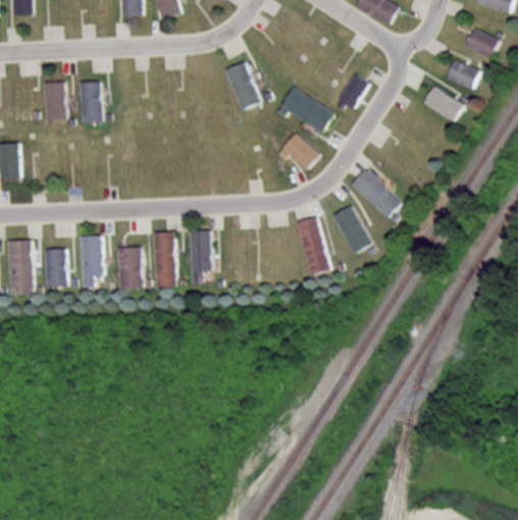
[(12,0),(33,0),(34,13),(13,14),(12,0)]
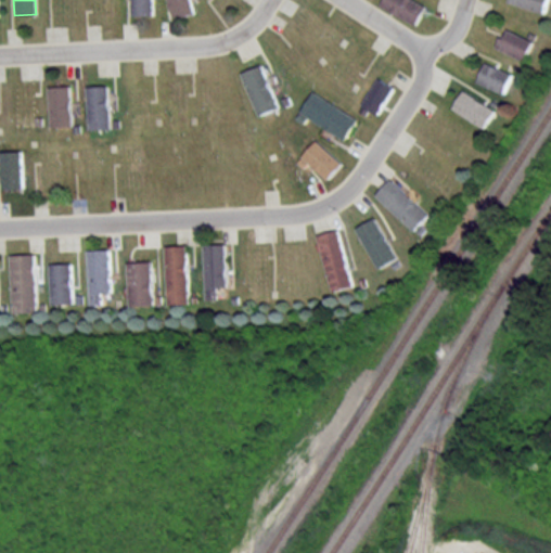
[(150,0),(151,16),(130,16),(129,0),(150,0)]
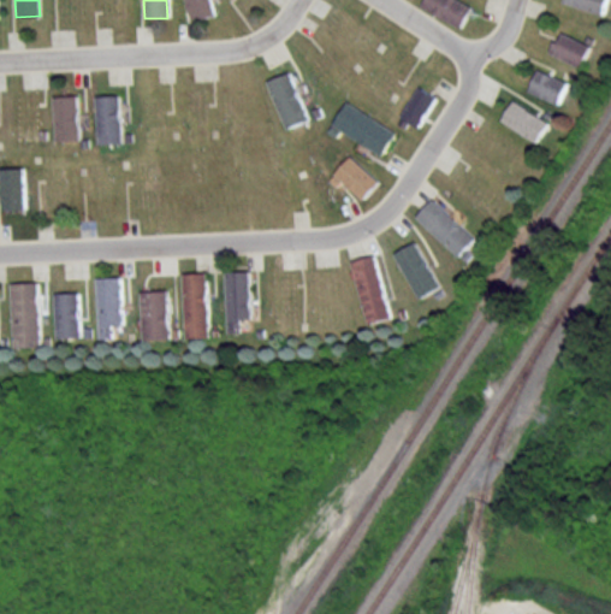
[(183,0),(208,0),(213,16),(190,22),(183,0)]
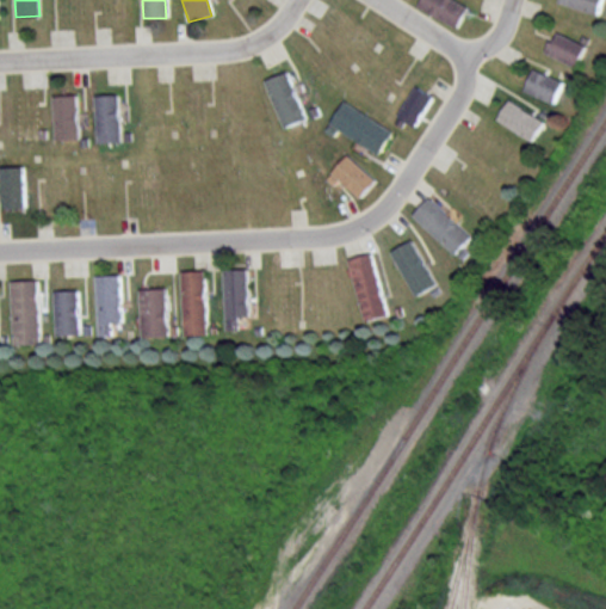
[(415,6),(418,0),(451,0),(464,7),(453,28),(415,6)]
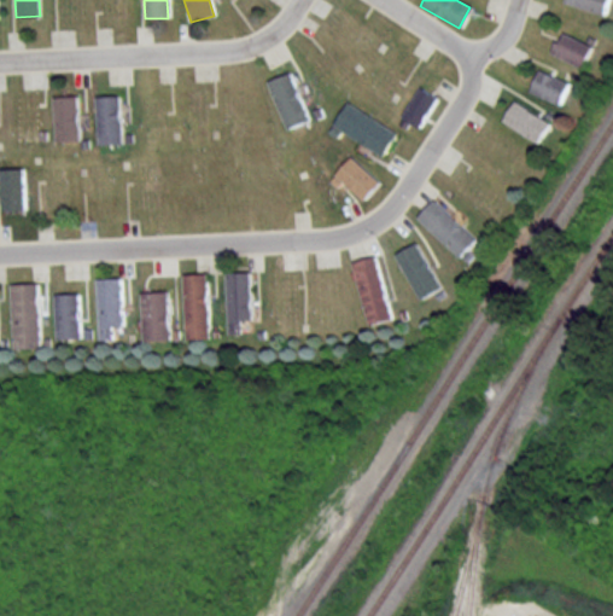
[(605,0),(600,16),(561,3),(561,0),(605,0)]
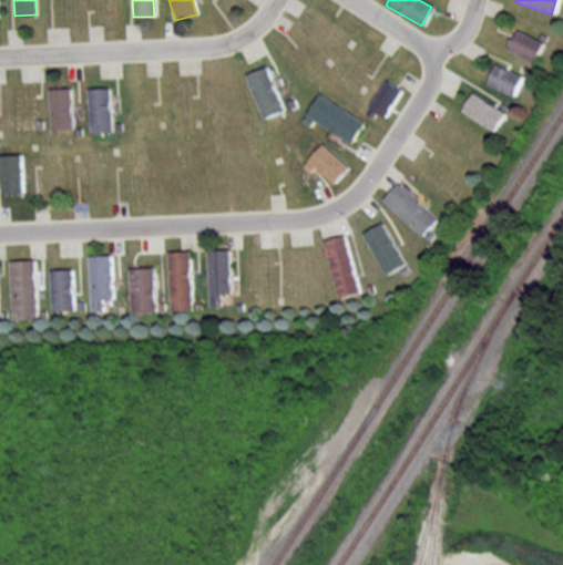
[(503,49),(509,39),(511,40),(515,31),(541,42),(532,62),(503,49)]
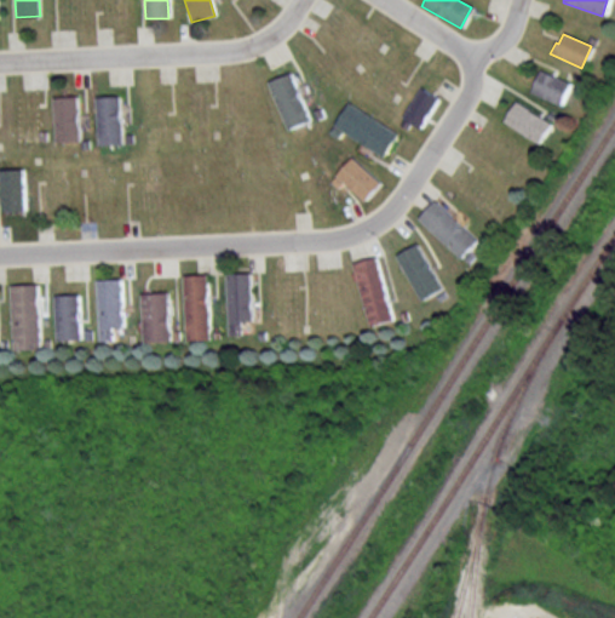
[(529,91),(539,69),(568,84),(558,104),(529,91)]
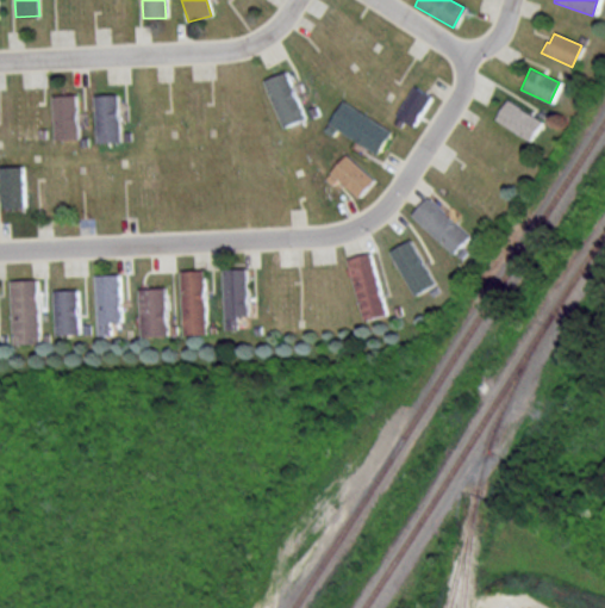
[(262,80),(284,72),(304,118),(282,128),(262,80)]
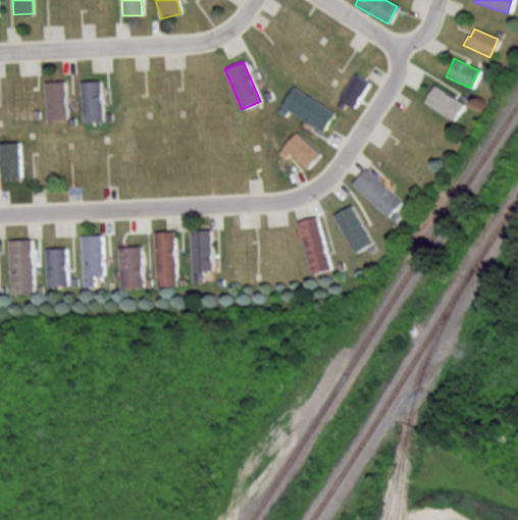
[(337,98),(353,74),(367,83),(351,107),(337,98)]
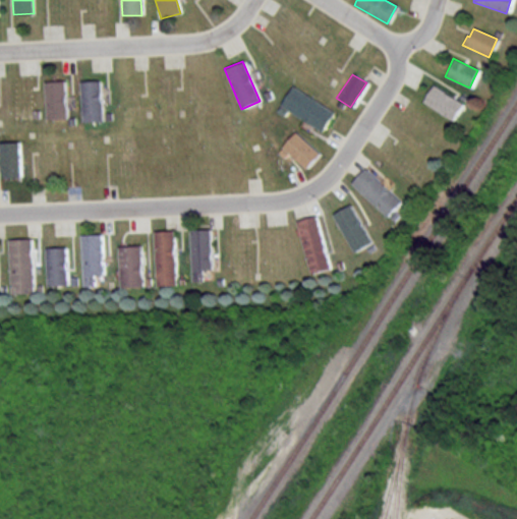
[(63,82),(44,83),(44,120),(64,120),(63,82)]
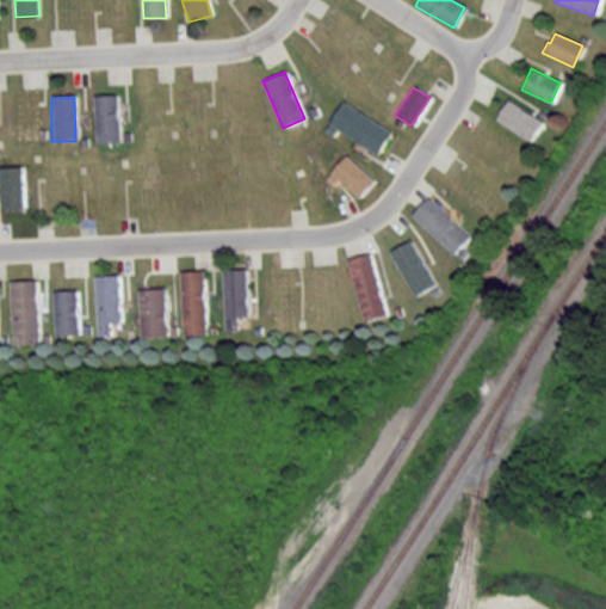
[(119,143),(117,97),(93,97),(94,145),(119,143)]
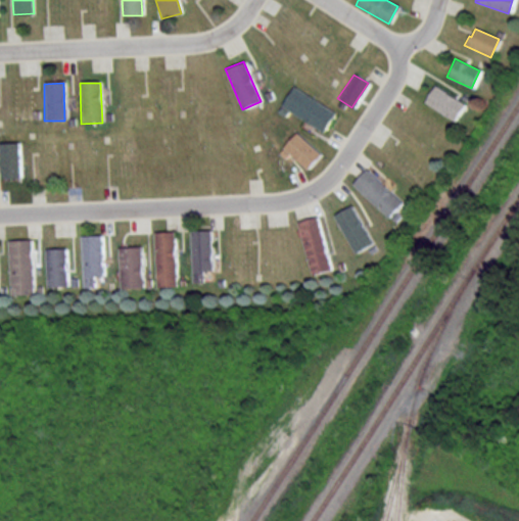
[(281,105),(293,86),(334,113),(322,132),(281,105)]
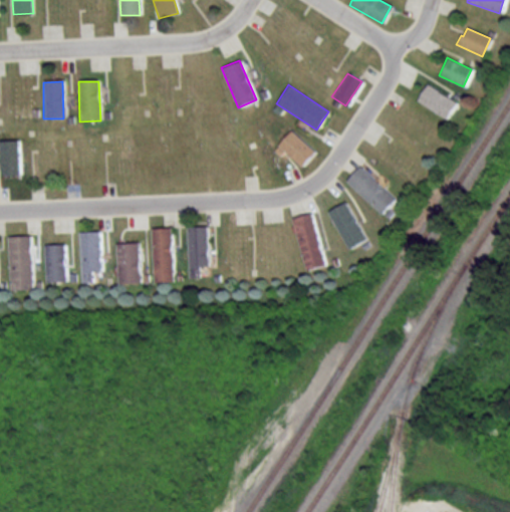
[(417,100),(427,84),(456,102),(445,118),(417,100)]
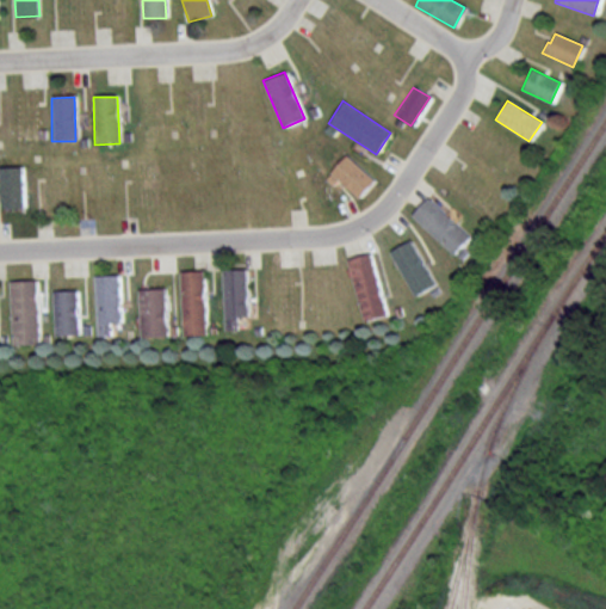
[(307,109),(314,105),(317,114),(310,117),(307,109)]
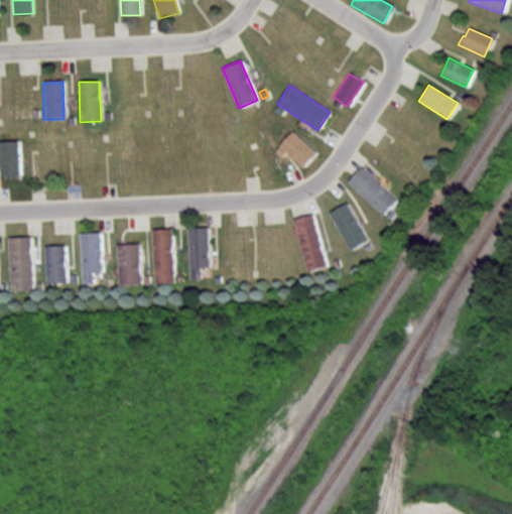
[(272,110),(276,105),(282,109),(279,115),(272,110)]
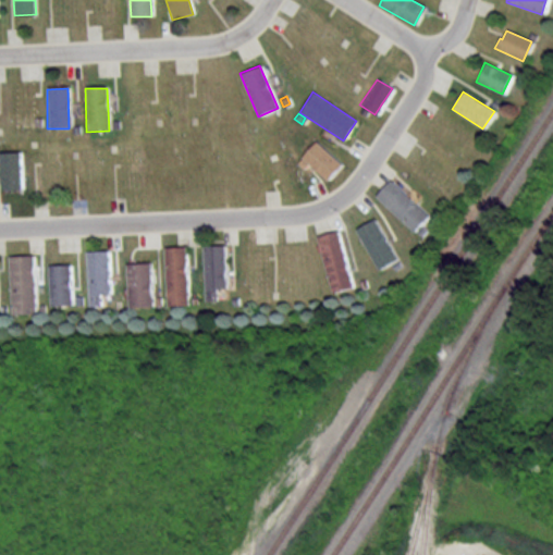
[(300,157),(315,142),(340,164),(326,180),(300,157)]
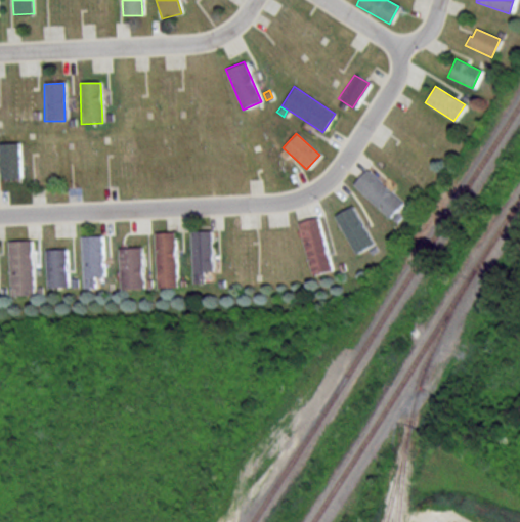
[(18,145),(0,145),(0,180),(18,180),(18,145)]
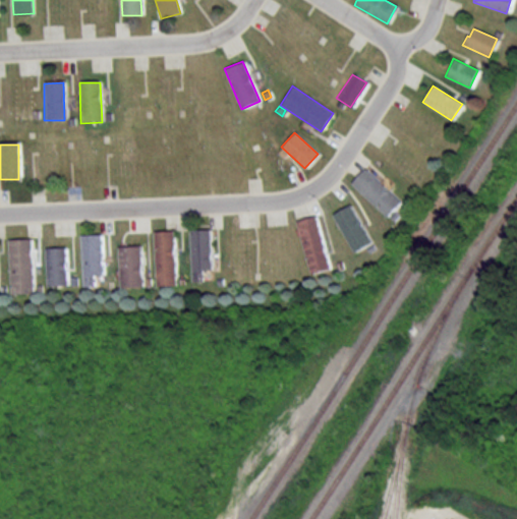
[(276,153),(280,148),(286,153),(282,158),(276,153)]
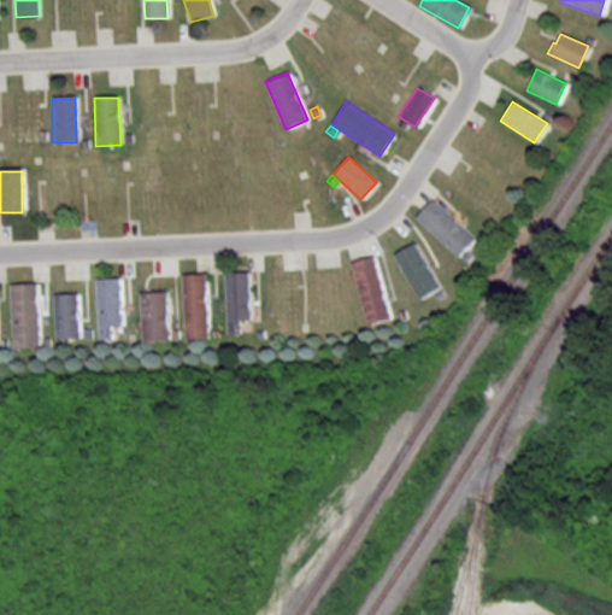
[(457,257),(415,217),(431,200),(472,239),(457,257)]
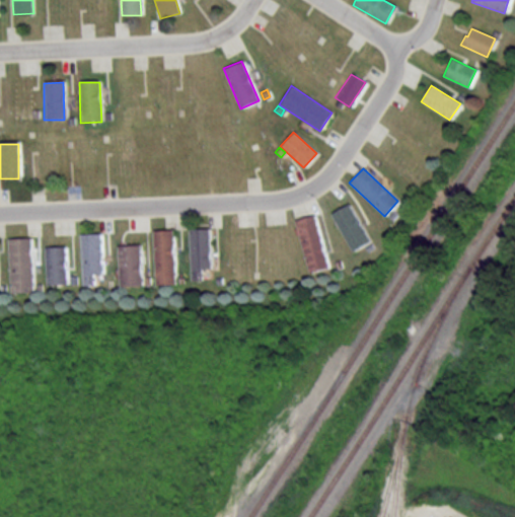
[(329,214),(348,204),(368,241),(351,251),(329,214)]
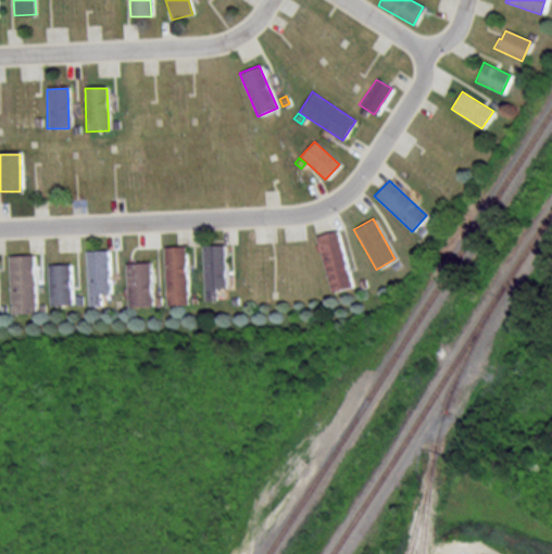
[(418,236),(413,230),(418,226),(423,230),(418,236)]
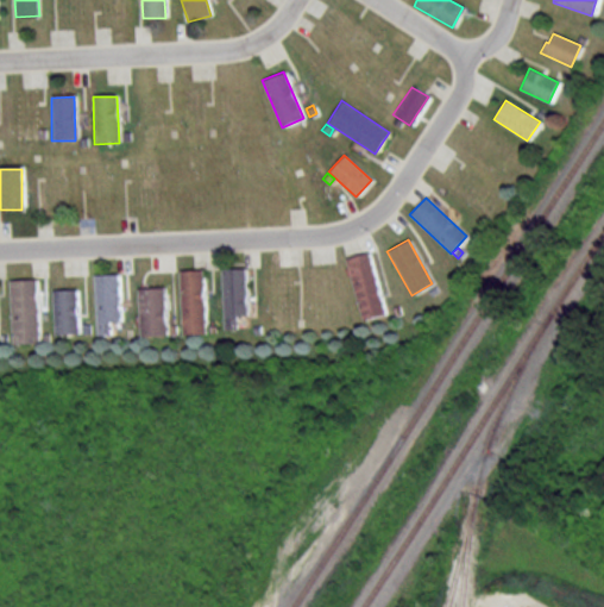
[(344,258),(366,252),(383,314),(360,320),(344,258)]
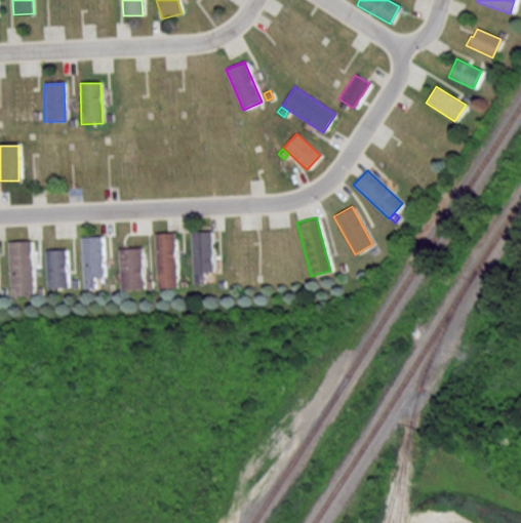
[(210,271),(201,272),(201,283),(191,283),(189,232),(208,231),(210,271)]
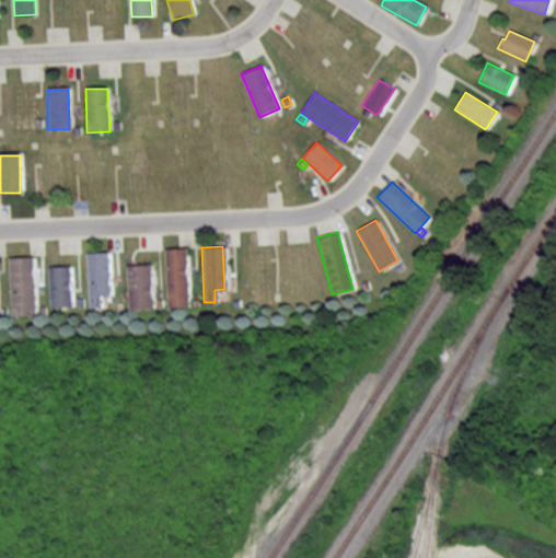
[(165,306),(162,248),(184,247),(186,305),(165,306)]
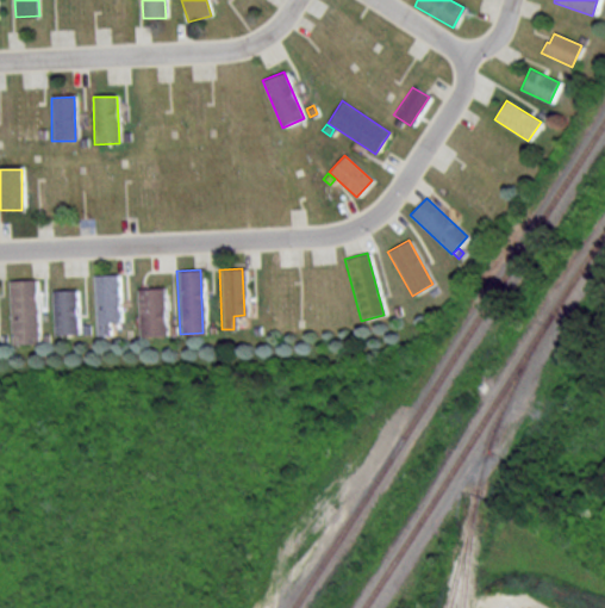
[(107,336),(107,323),(117,323),(117,275),(92,277),(94,337),(107,336)]
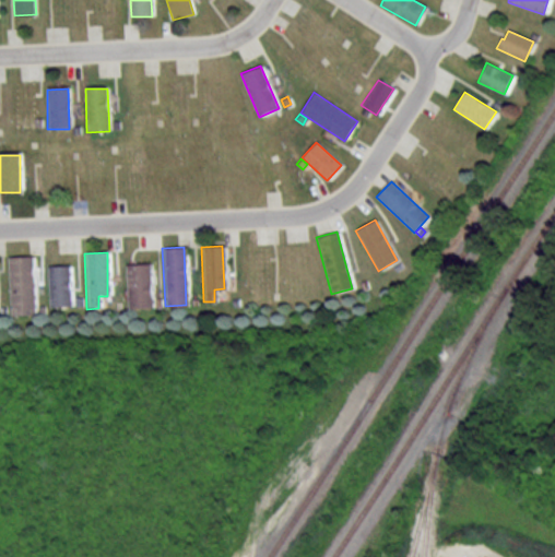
[(32,258),(8,258),(9,317),(34,316),(32,258)]
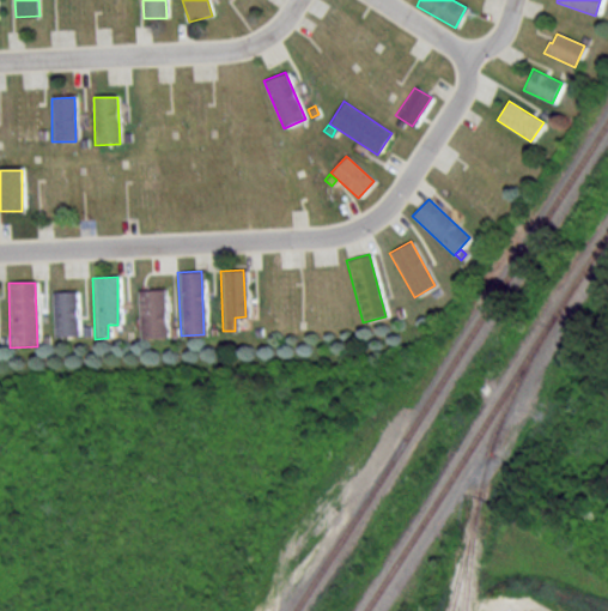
[(429,292),(436,288),(438,292),(431,297),(429,292)]
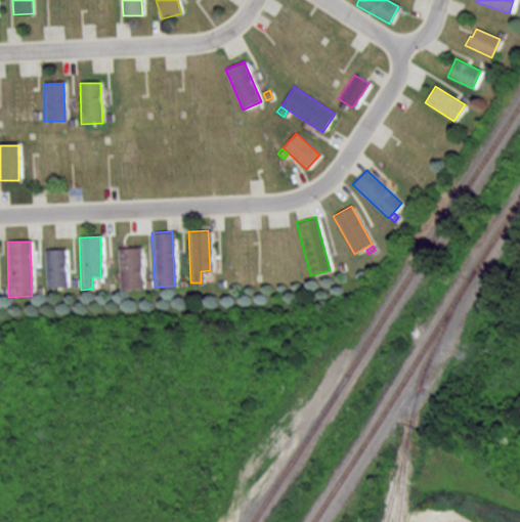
[(118,289),(116,248),(138,247),(140,288),(118,289)]
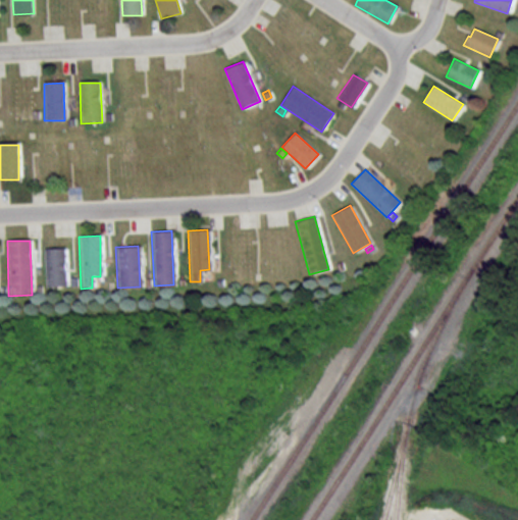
[(64,287),(63,249),(44,250),(45,288),(64,287)]
